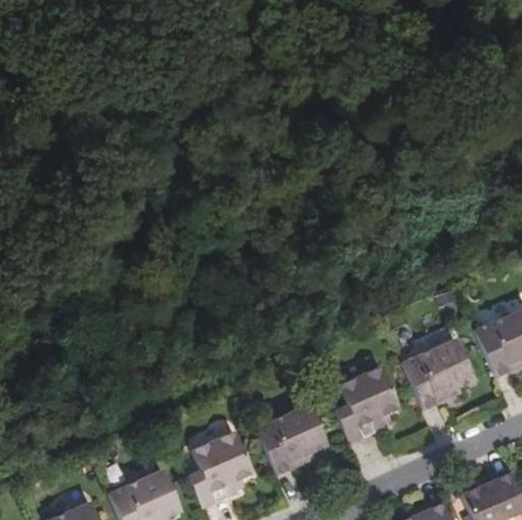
[(521,310),(476,332),(496,380),(521,369),(521,366),(519,362),(521,360),(521,310)]
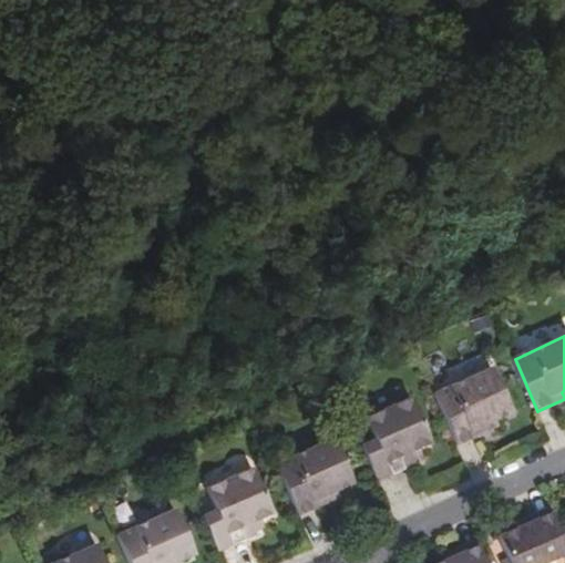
[(486,352),(463,360),(468,374),(491,367),(486,352)]
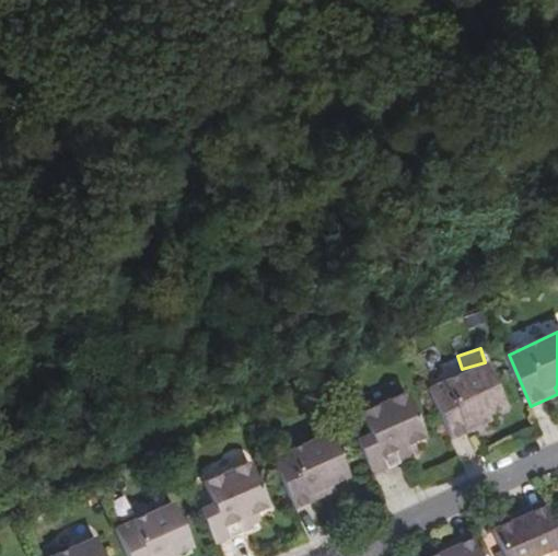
[(430,386),(454,438),(480,427),(477,419),(493,413),(509,405),(490,361),(430,386)]
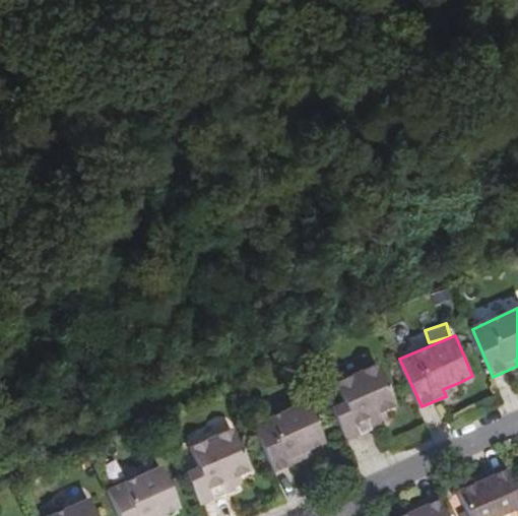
[(333,406),(347,440),(384,424),(379,413),(398,404),(380,363),(337,382),(346,401),(333,406)]
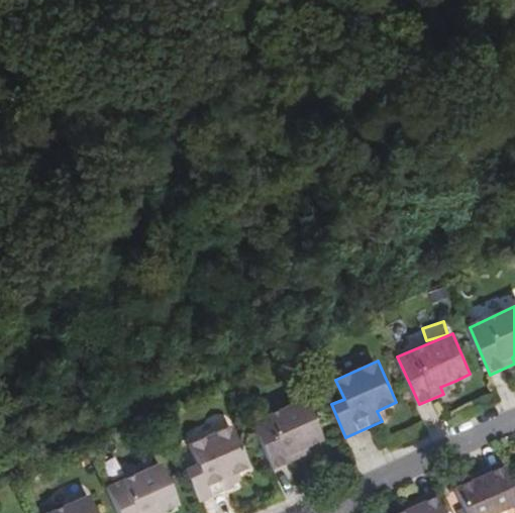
[(253,422),(274,469),(298,457),(296,451),(324,439),(306,398),(253,422)]
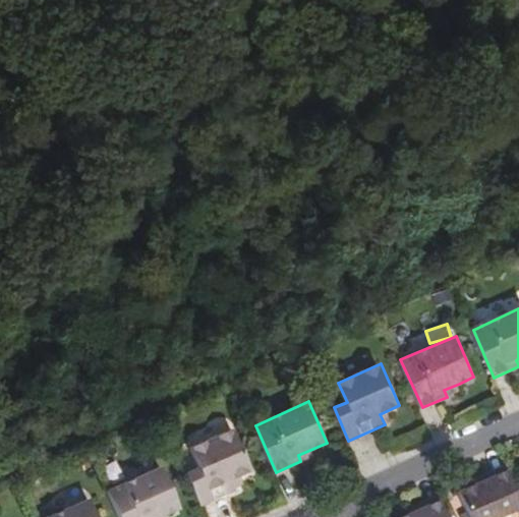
[(199,466),(187,471),(202,505),(237,490),(232,479),(253,470),(235,428),(190,447),(199,466)]
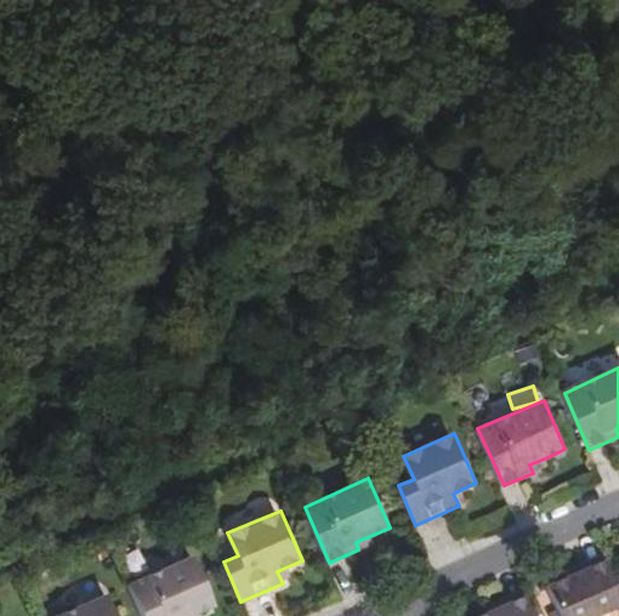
[(196,554),(130,583),(143,615),(191,615),(217,605),(196,554)]
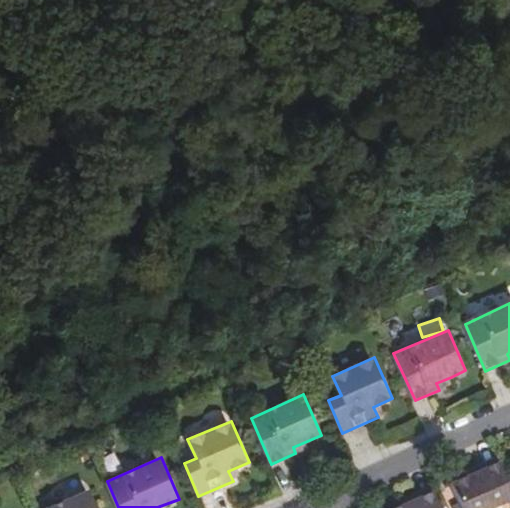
[(509,485),(498,459),(450,480),(461,507),(483,507),(509,496),(509,485)]
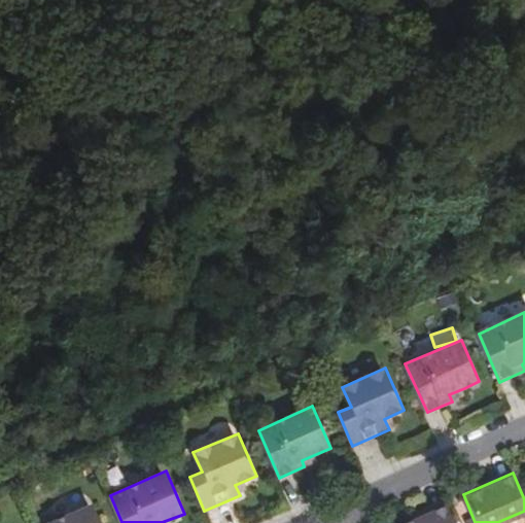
[(102,522),(93,502),(44,522),(102,522)]
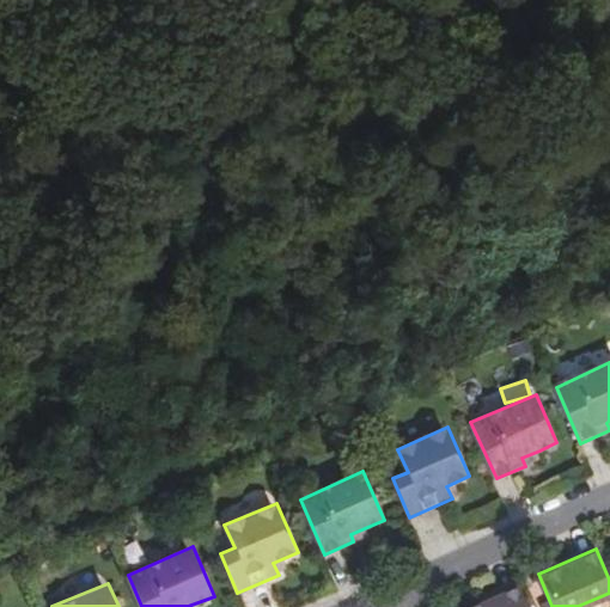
[(526,606),(517,584),(462,606),(526,606)]
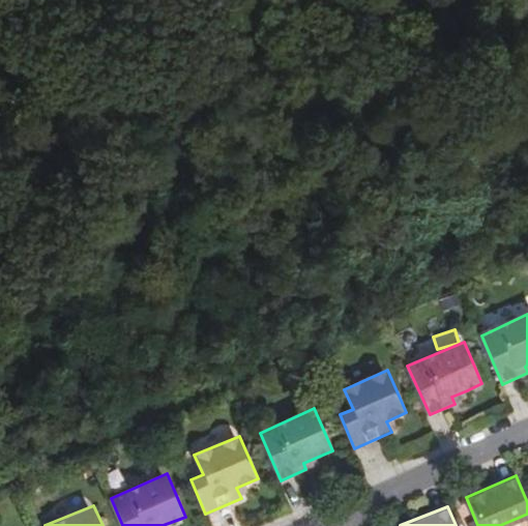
All buildings are outlined.
